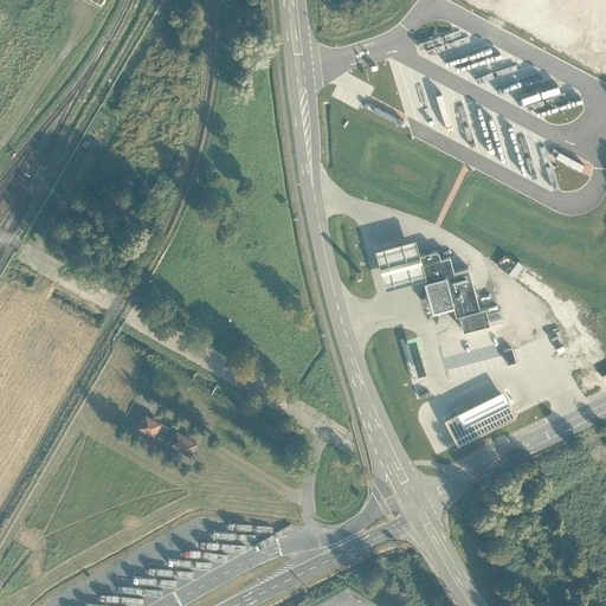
[(401,116),(376,104),(372,113),(397,126),(401,116)]
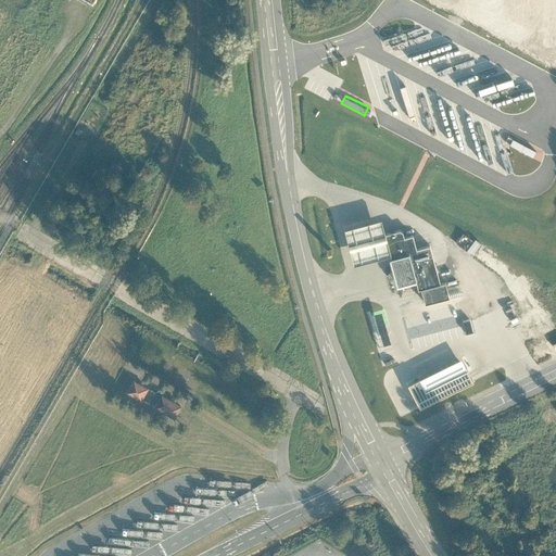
[(525,147),(513,141),(509,147),(521,153),(525,147)]
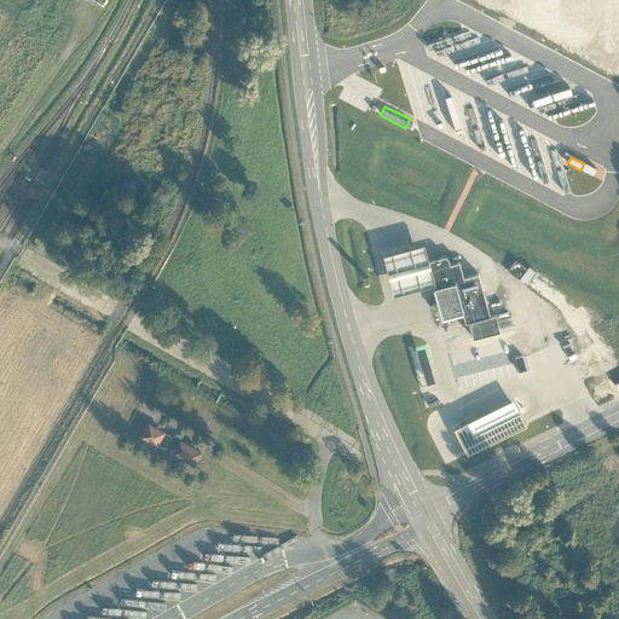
[(597,171),(584,163),(580,171),(593,178),(597,171)]
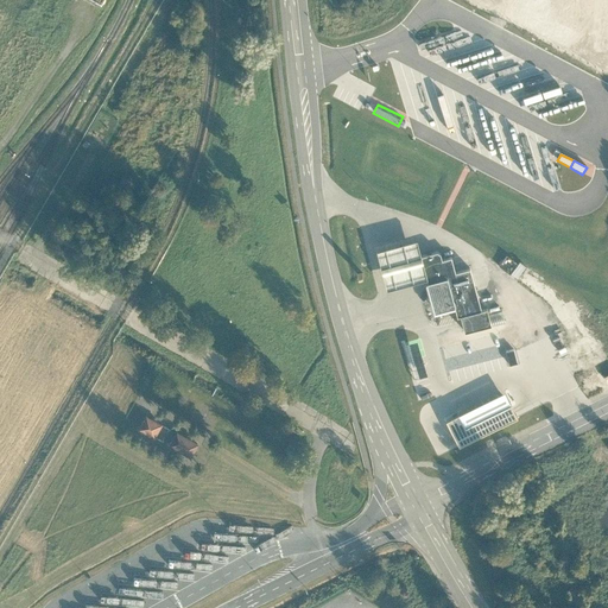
[(426,279),(420,257),(416,240),(375,251),(386,290),(426,279)]
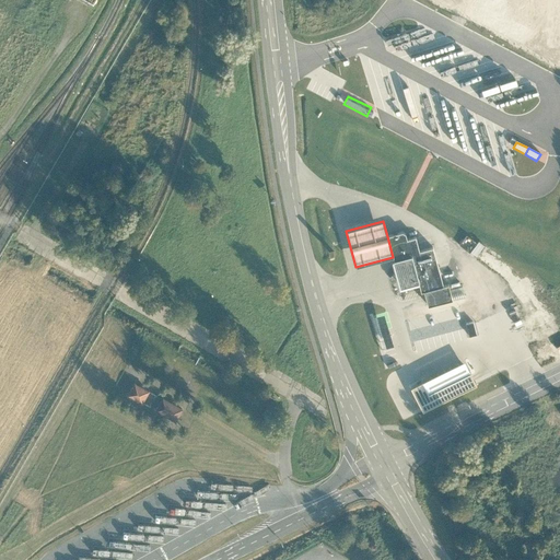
[(423,292),(443,286),(431,246),(418,249),(415,238),(406,241),(403,232),(387,236),(393,257),(394,260),(392,261),(400,289),(418,283),(420,293),(423,292)]
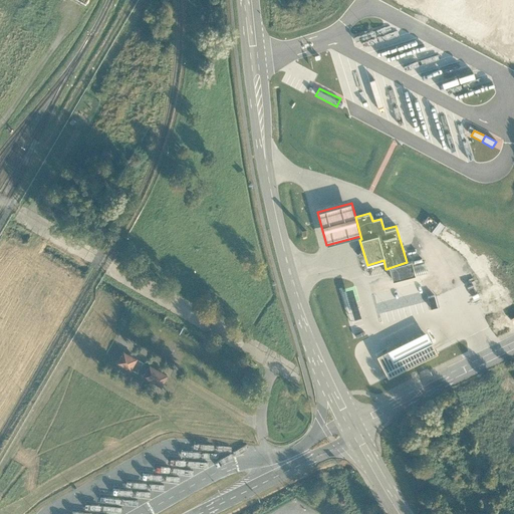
[(407,262),(389,268),(393,282),(415,275),(411,261),(407,262)]
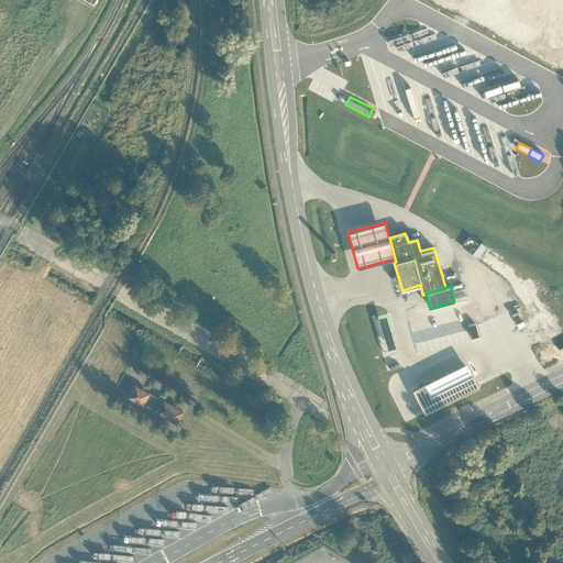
[(517,306),(509,288),(500,291),(508,310),(517,306)]
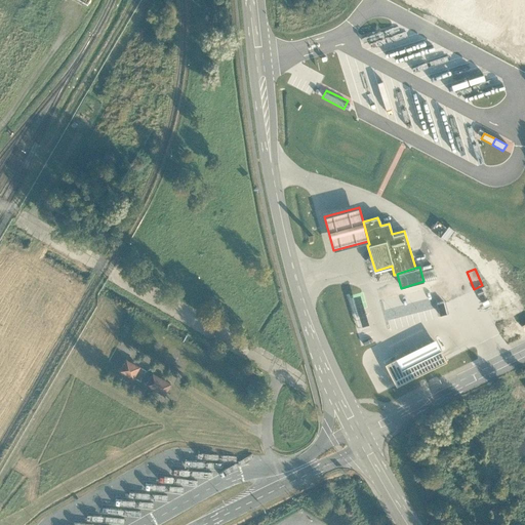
[(448,313),(445,301),(437,304),(440,315),(448,313)]
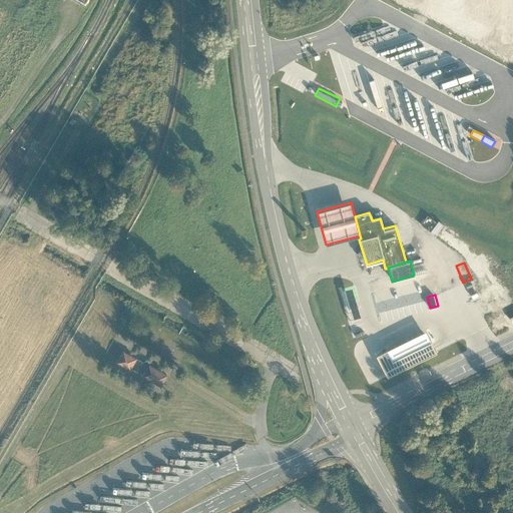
[(373,350),(377,358),(426,333),(421,325),(373,350)]
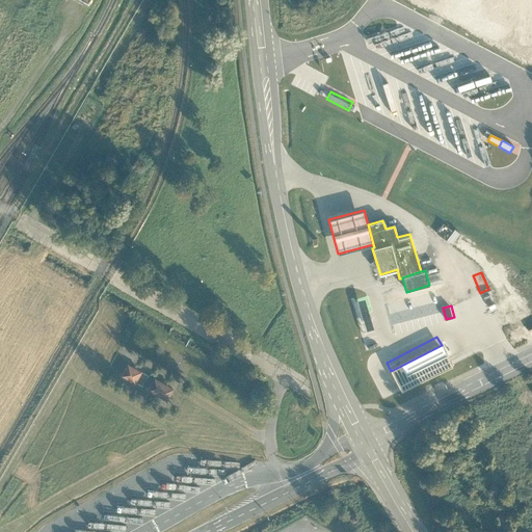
[(396,381),(401,391),(451,366),(447,355),(442,345),(391,371),(396,381)]
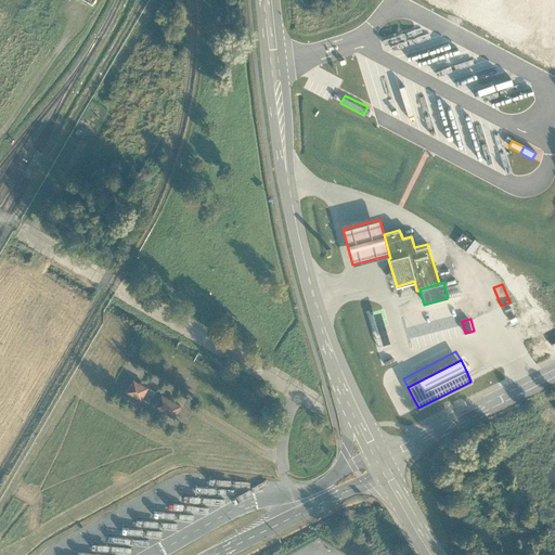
[(149,385),(136,377),(127,391),(140,399),(149,385)]
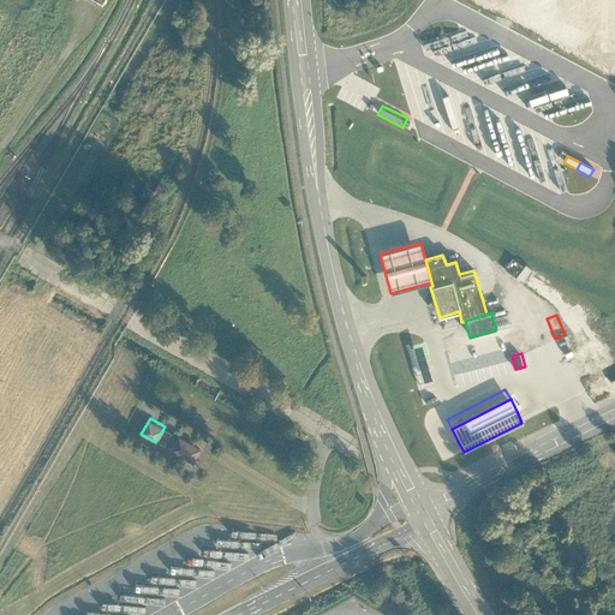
[(203,449),(175,434),(166,448),(193,464),(203,449)]
